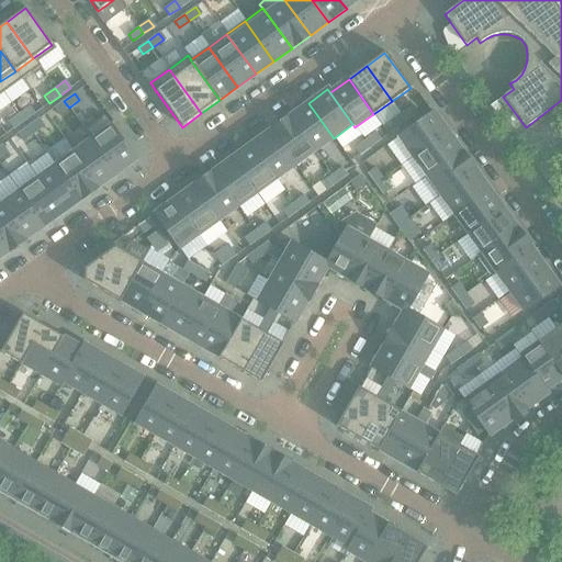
[(69,108),(64,101),(53,109),(58,115),(69,108)]
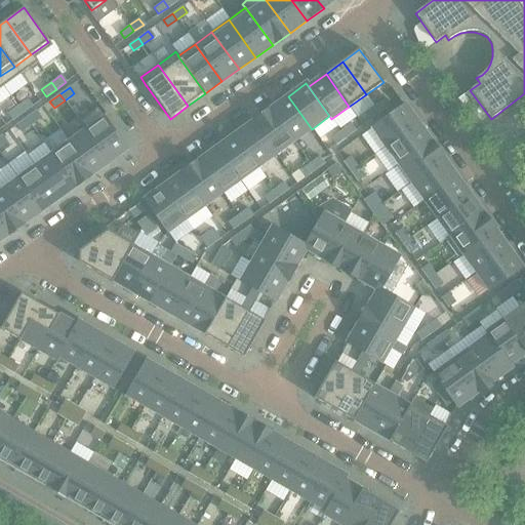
[(312,129),(288,96),(270,109),(293,142),(312,129)]
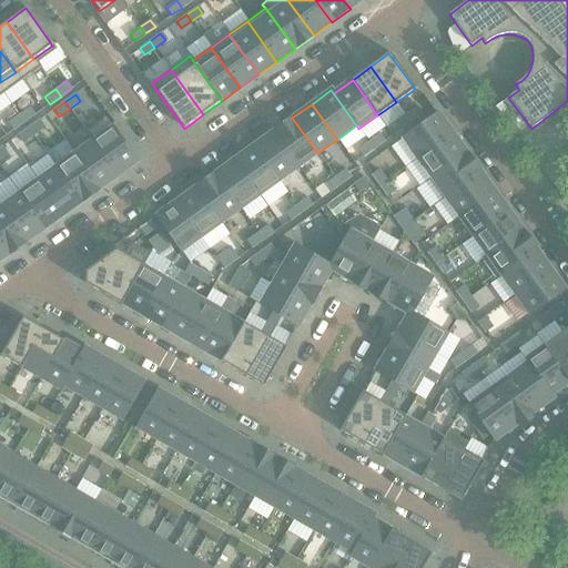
[(34,115),(29,108),(19,115),(23,123),(34,115)]
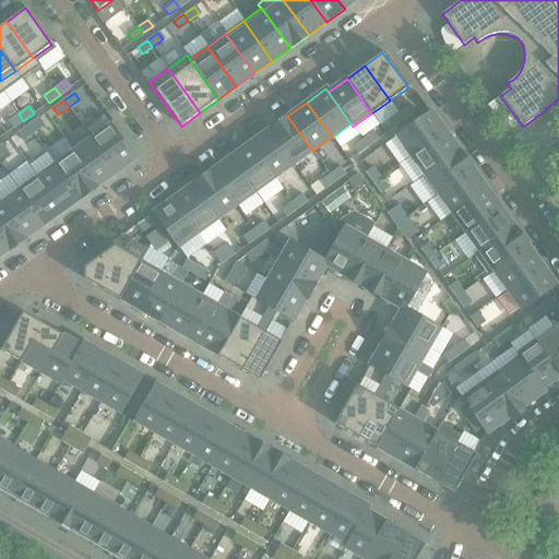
[(415,114),(409,106),(399,114),(404,121),(415,114)]
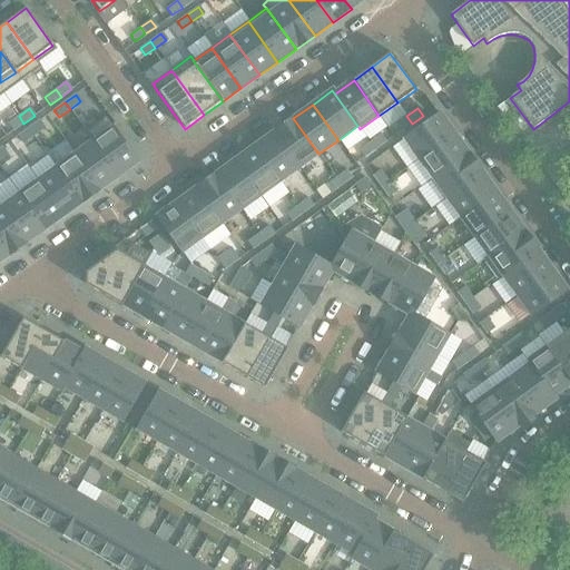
[(453,135),(439,115),(403,140),(418,160),(453,135)]
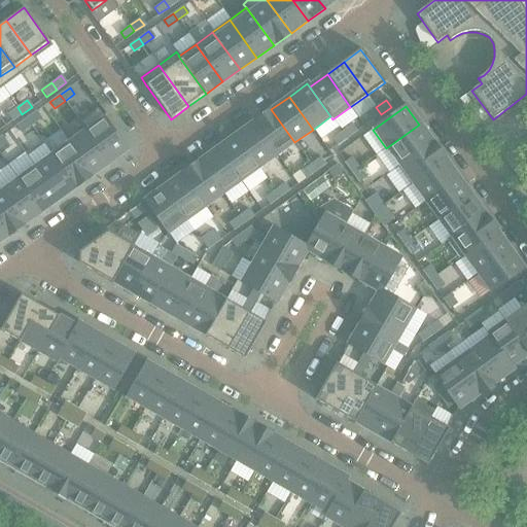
[(12,121),(22,114),(18,107),(7,114),(12,121)]
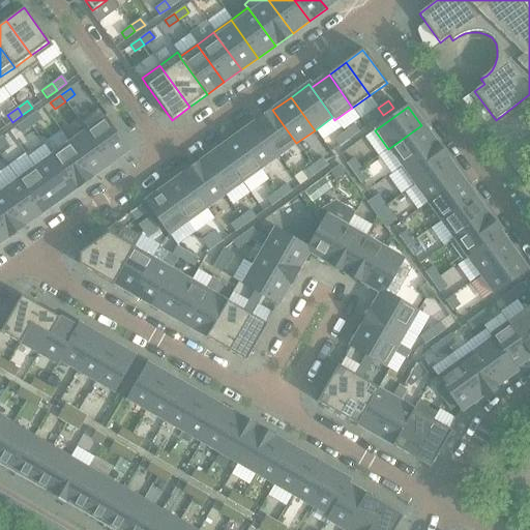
[(373,122),(383,115),(378,108),(367,115),(373,122)]
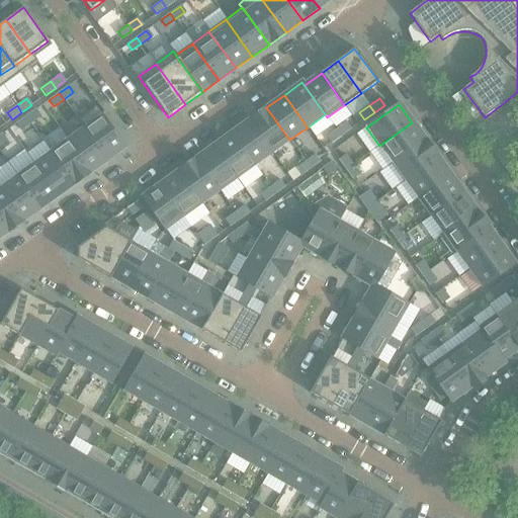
[(289,140),(266,107),(249,120),(272,153),(289,140)]
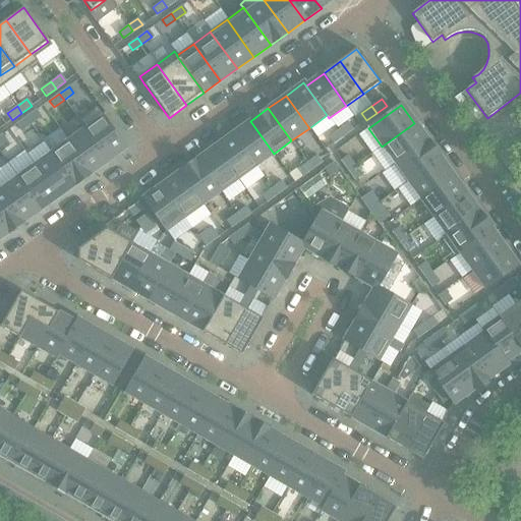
[(31,124),(40,117),(36,111),(25,118),(31,124)]
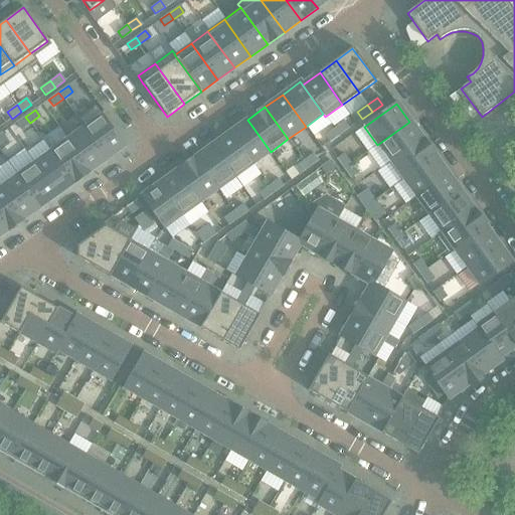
[(101,114),(82,127),(107,160),(125,147),(101,114)]
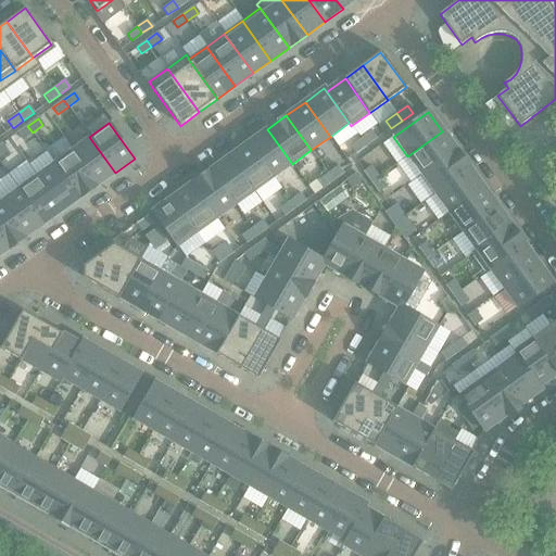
[(33,133),(27,126),(16,134),(22,140),(33,133)]
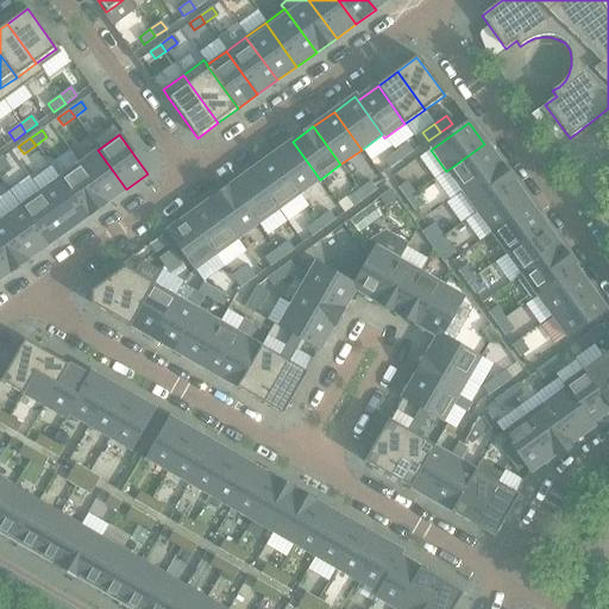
[(320,180),(293,142),(271,156),(299,195),(320,180)]
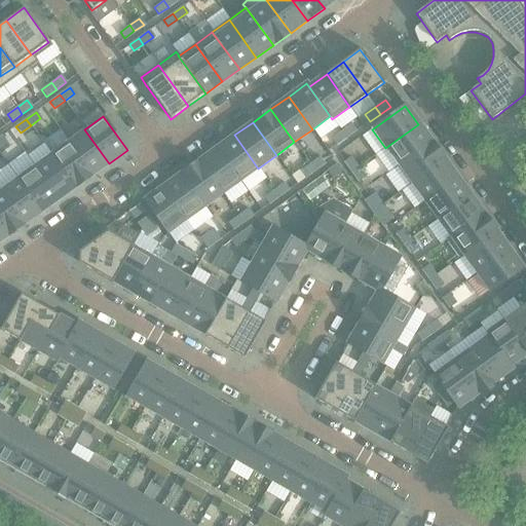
[(346,138),(355,130),(351,124),(341,132),(346,138)]
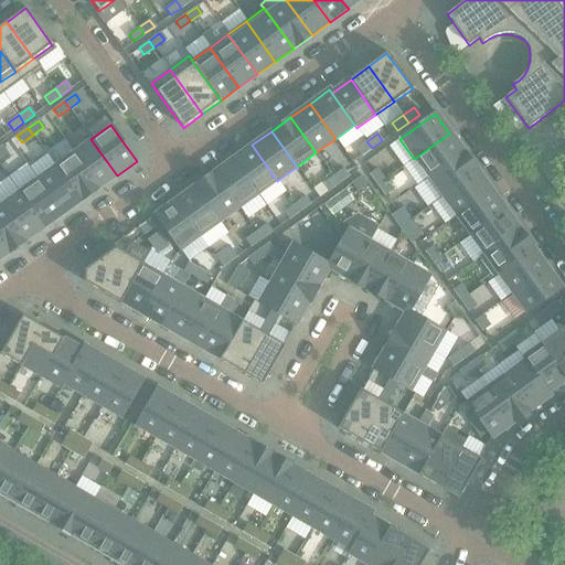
[(428,178),(464,152),(449,134),(414,159),(428,178)]
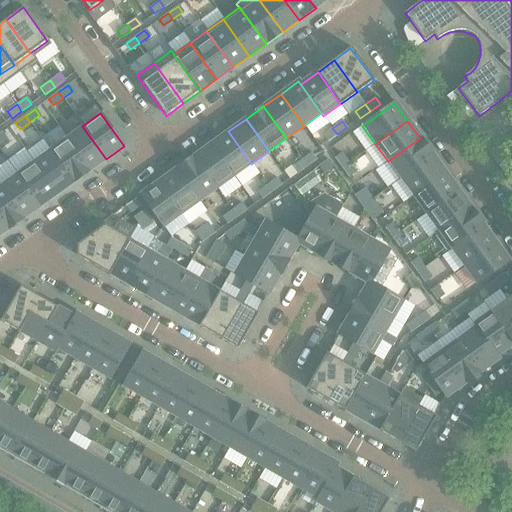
[(106,159),(82,126),(66,138),(90,171),(106,159)]
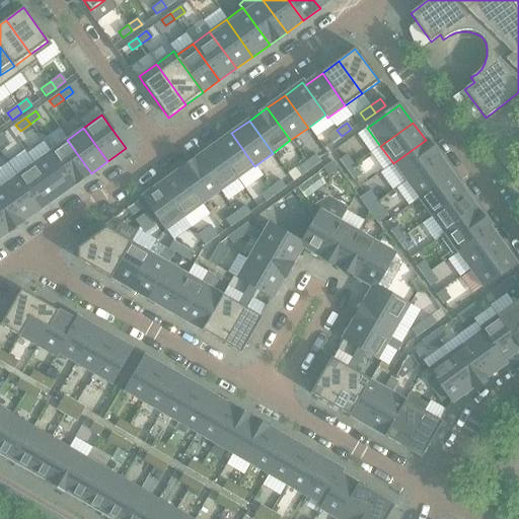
[(342,136),(337,130),(326,137),(331,143),(342,136)]
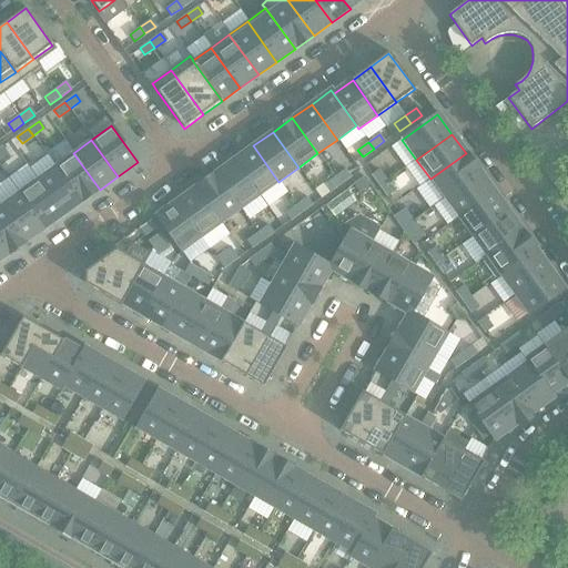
[(279,182),(253,145),(234,160),(260,195),(279,182)]
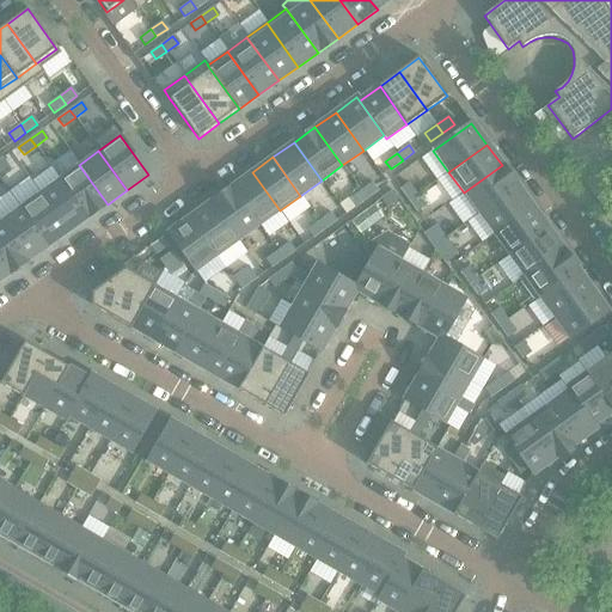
[(108,204),(79,165),(59,179),(87,219),(108,204)]
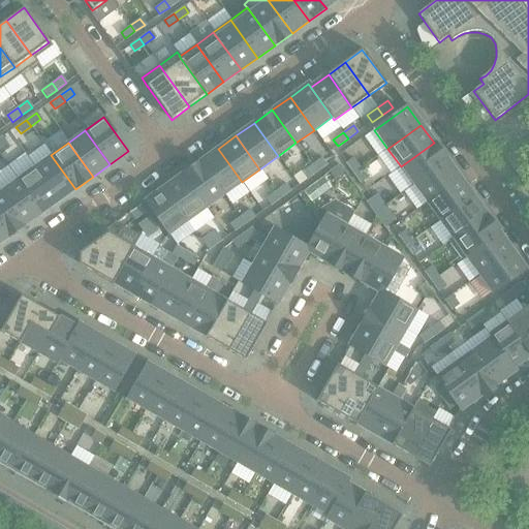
[(446,161),(434,143),(401,166),(413,185),(446,161)]
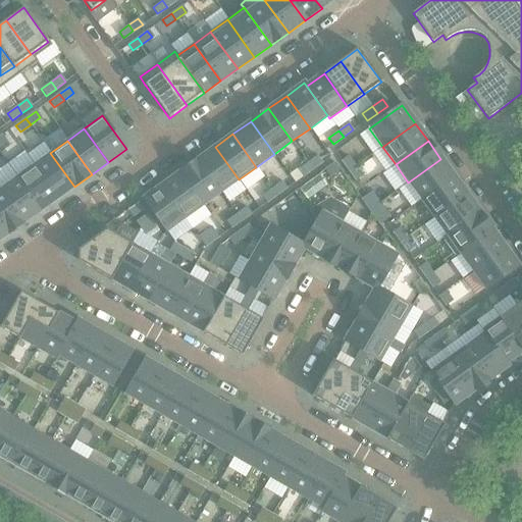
[(239,179),(215,147),(197,160),(220,193),(239,179)]
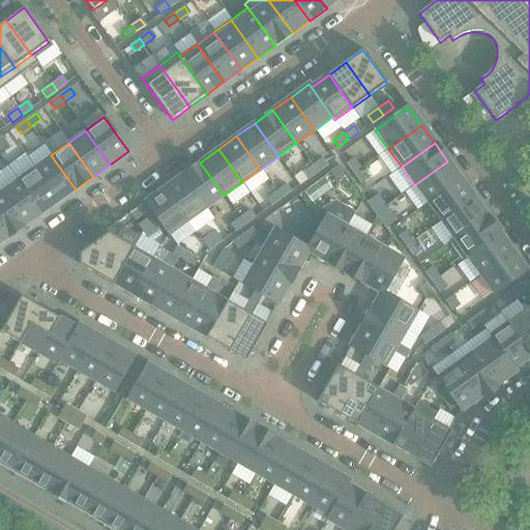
[(76,189),(51,155),(34,167),(59,201),(76,189)]
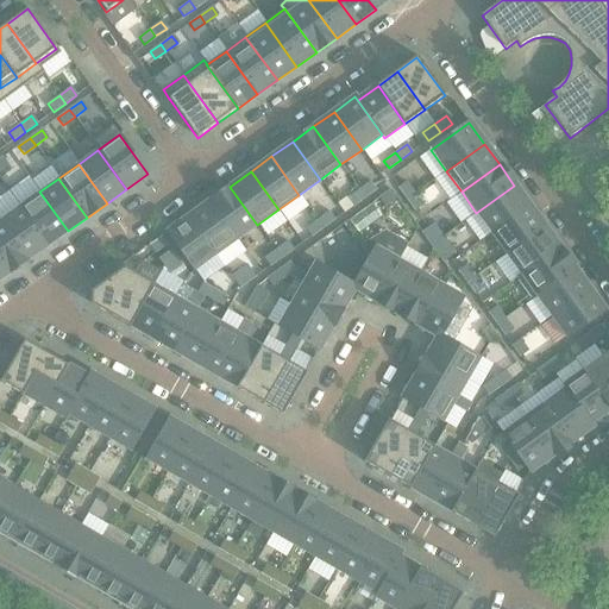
[(364,199),(376,190),(370,182),(359,190),(364,199)]
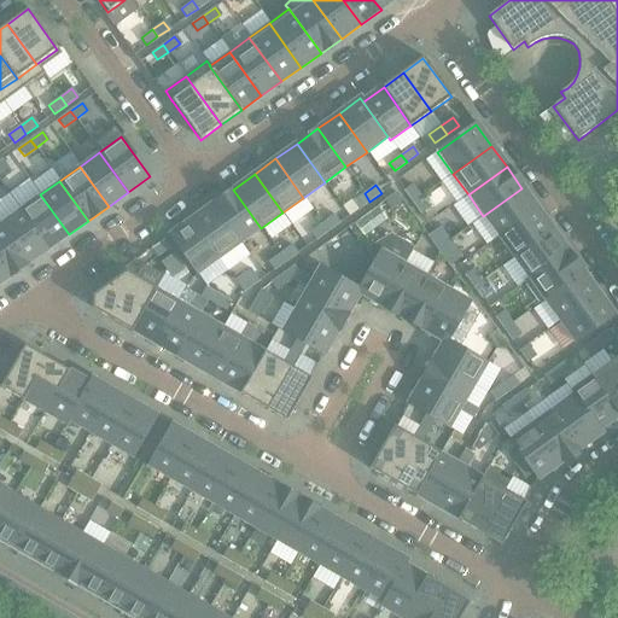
[(420,197),(412,185),(403,191),(413,203),(420,197)]
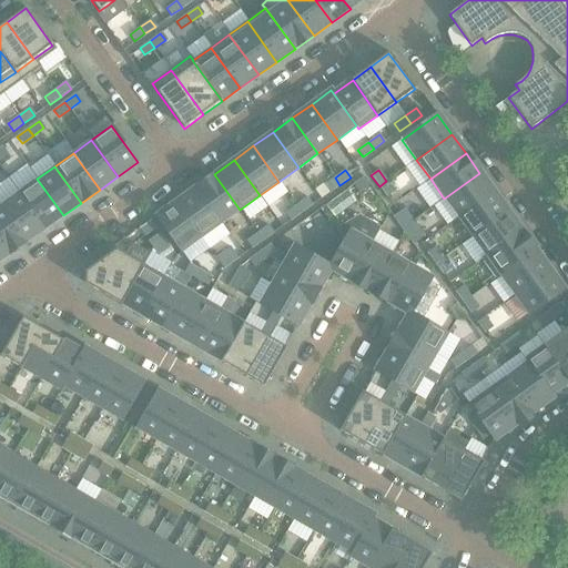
[(494,192),(479,173),(444,199),(458,217),(494,192)]
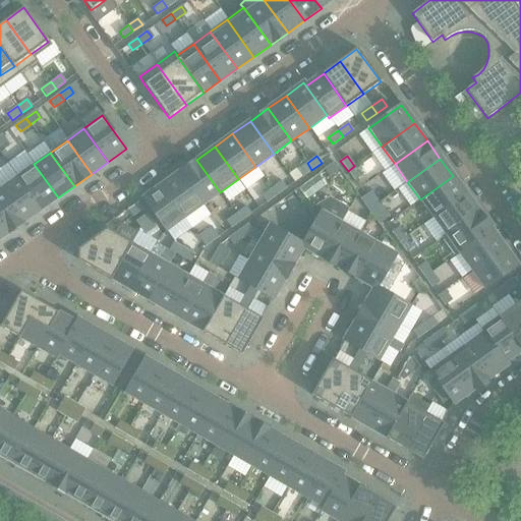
[(220,192),(196,160),(179,172),(203,205),(220,192)]
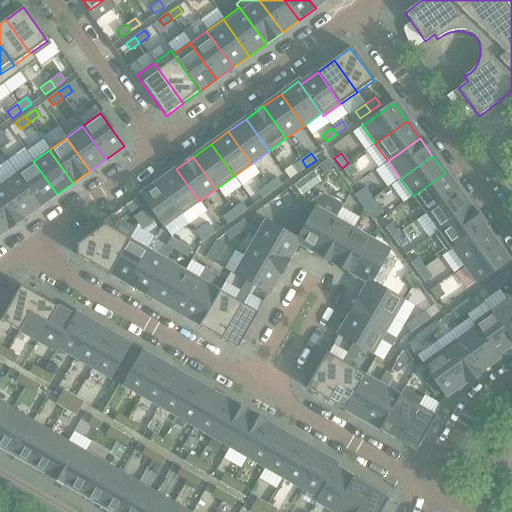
[(306,167),(302,160),(292,167),(297,173),(306,167)]
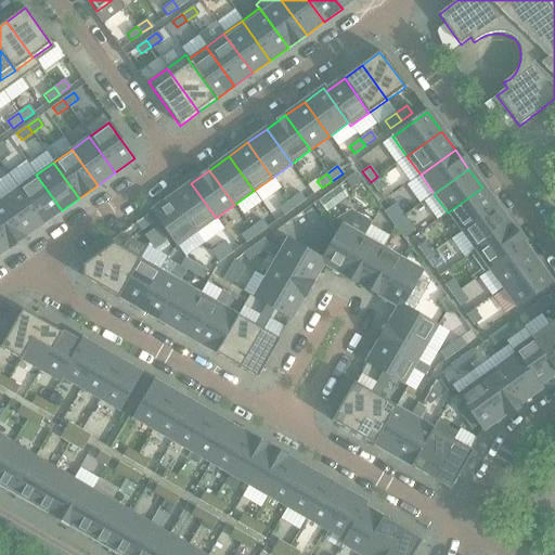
[(350,188),(361,180),(356,173),(345,181),(350,188)]
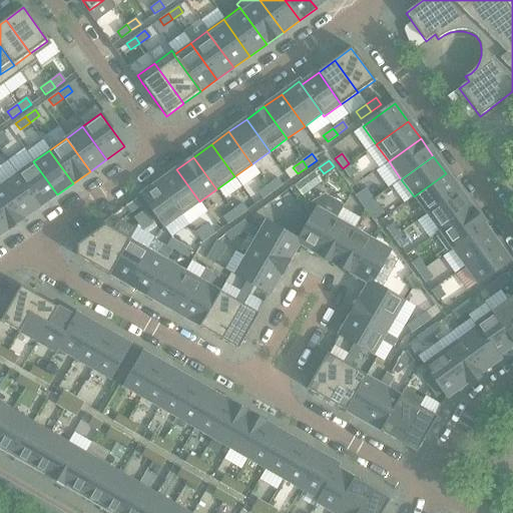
[(57,194),(33,161),(16,173),(40,206),(57,194)]
